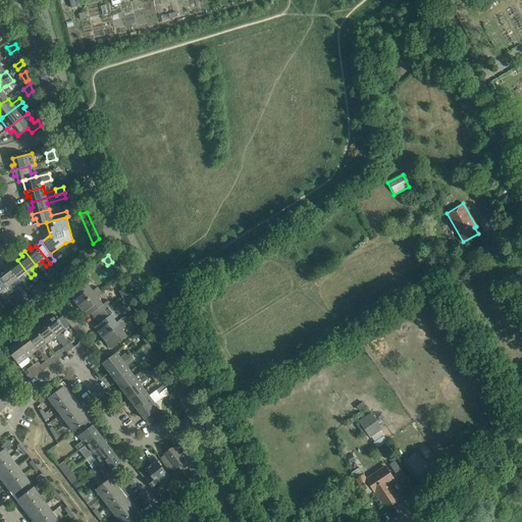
[(6,265),(17,279),(23,275),(28,280),(31,277),(17,260),(12,264),(11,261),(6,265)]
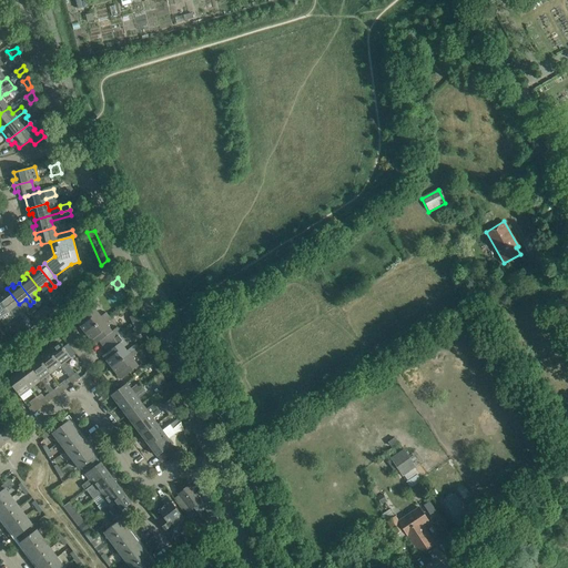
[(4,294),(0,297),(0,298),(14,317),(19,314),(14,308),(19,304),(7,288),(2,292),(4,294)]
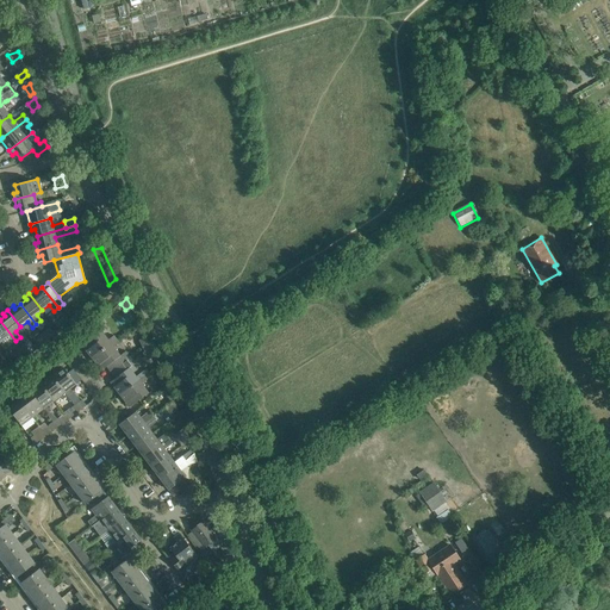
[(57,323),(61,327),(69,322),(66,317),(57,323)]
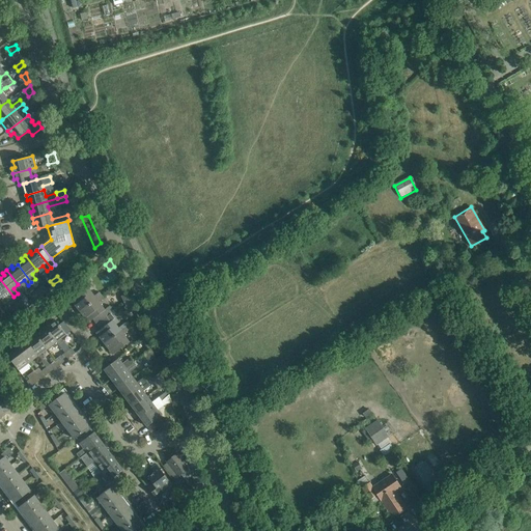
[(0,299),(4,305),(14,297),(0,279),(0,299)]
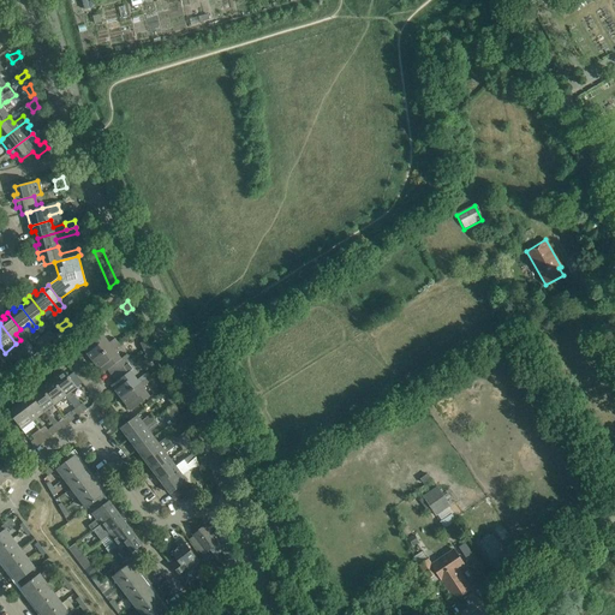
[(97,328),(84,339),(89,344),(84,347),(88,352),(87,353),(93,360),(118,342),(114,339),(108,342),(97,328)]
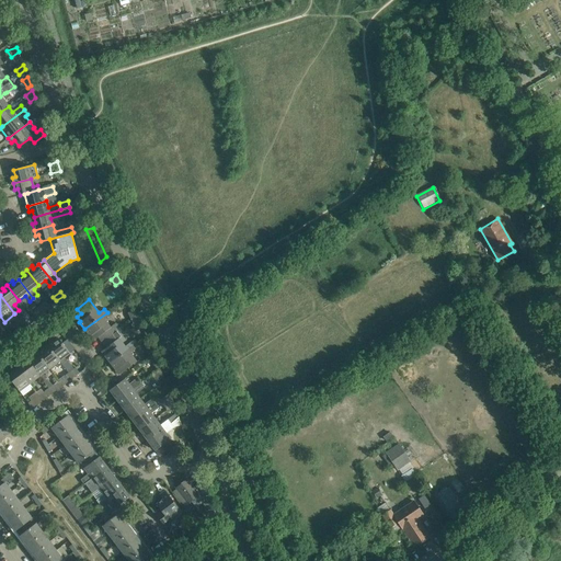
[(44,312),(50,307),(45,301),(39,307),(44,312)]
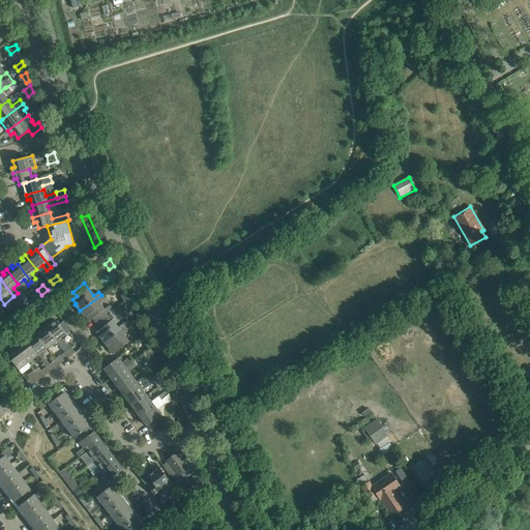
[(37,290),(30,296),(35,301),(41,295),(37,290)]
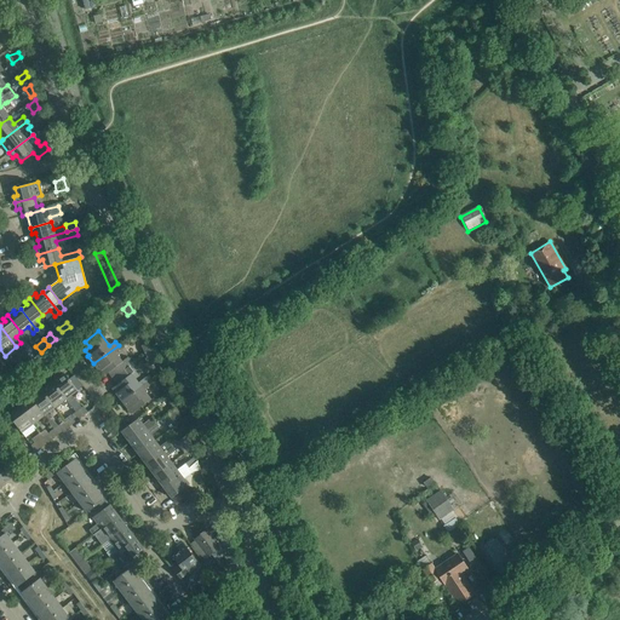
[(145,355),(151,350),(148,343),(141,346),(145,355)]
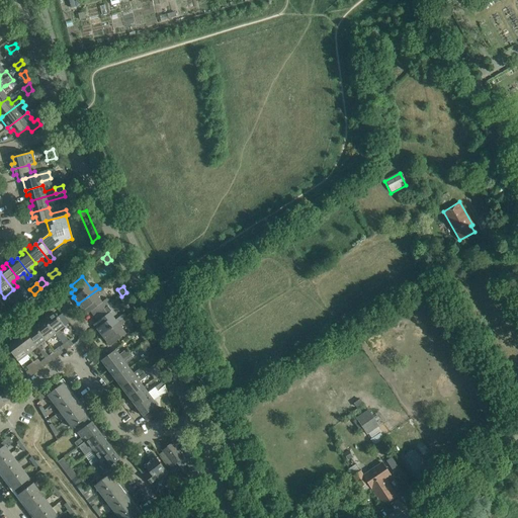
[(101,291),(99,288),(78,304),(83,311),(84,310),(87,314),(91,311),(94,316),(110,304),(106,298),(101,301),(96,295),(101,291)]
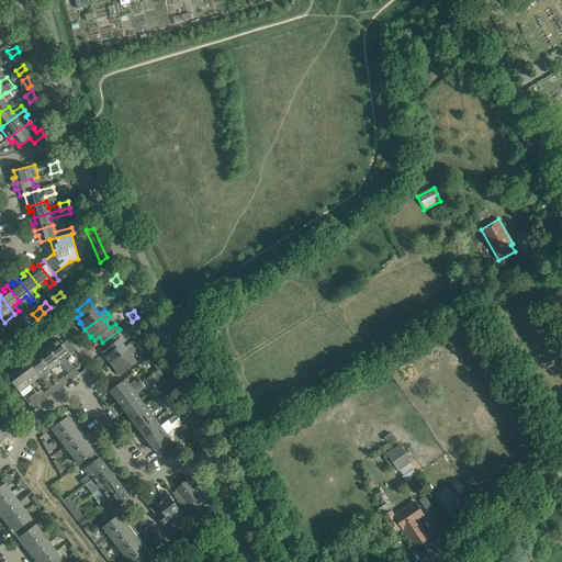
[(22,318),(19,321),(25,329),(29,326),(22,318)]
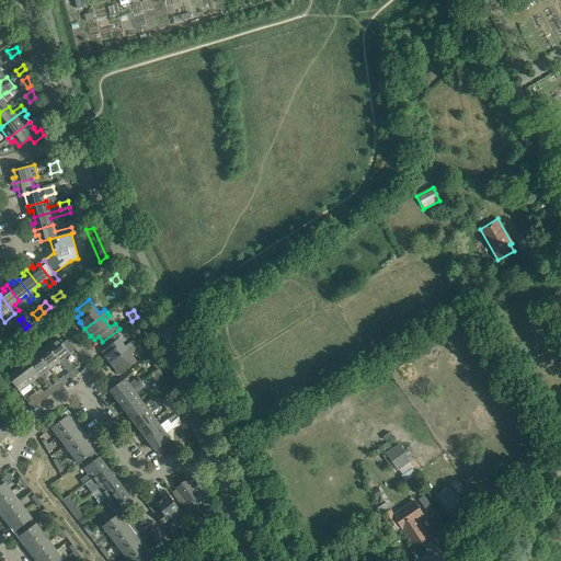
[(25,329),(19,320),(15,323),(22,331),(25,329)]
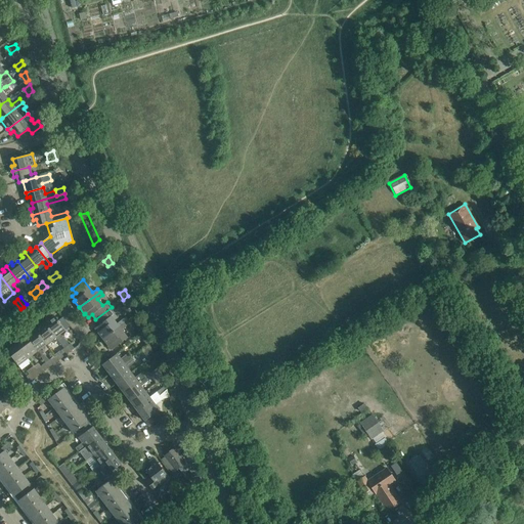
[(112,307),(95,319),(99,324),(95,328),(99,332),(97,333),(102,339),(124,323),(122,319),(117,323),(112,316),(116,312),(112,307)]
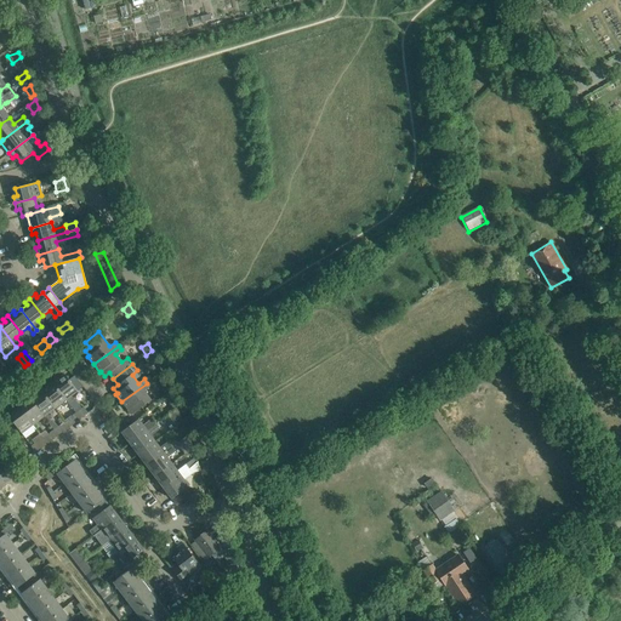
[(74,376),(69,380),(64,374),(53,382),(67,399),(83,387),(74,376)]
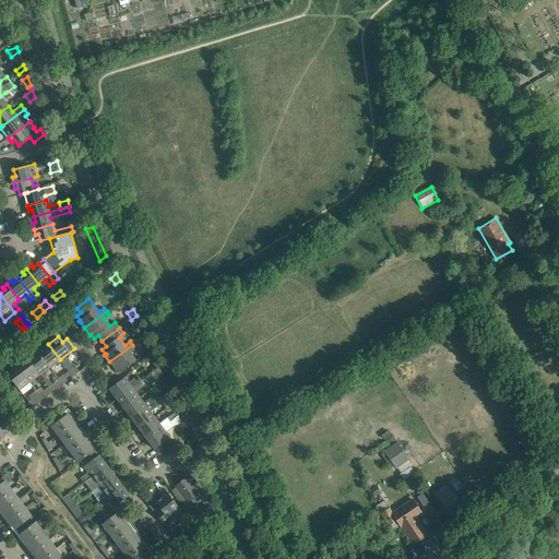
[(62,363),(60,359),(48,344),(38,352),(50,367),(52,370),(62,363)]
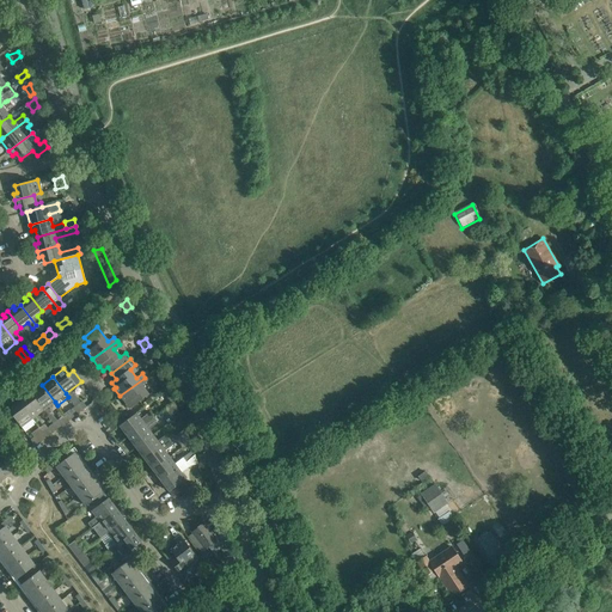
[(147,381),(145,378),(120,396),(126,404),(128,403),(132,408),(148,395),(142,385),(147,381)]
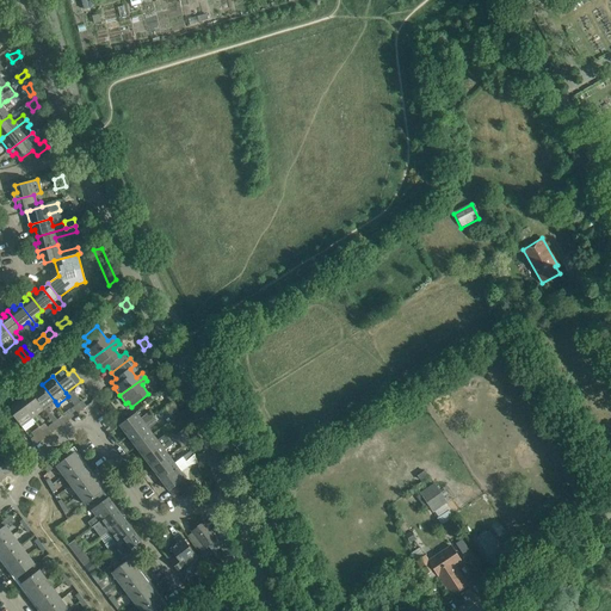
[(55,401),(42,384),(38,378),(26,387),(31,393),(47,414),(50,412),(47,407),(55,401)]
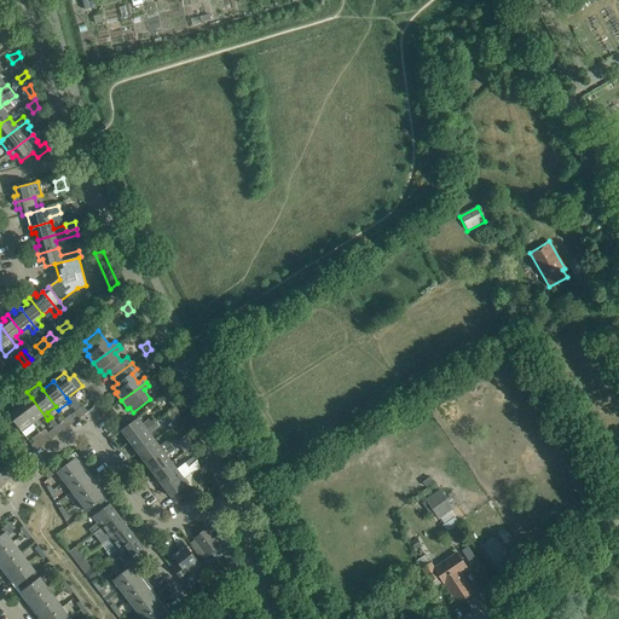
[(172,393),(167,397),(174,408),(179,404),(172,393)]
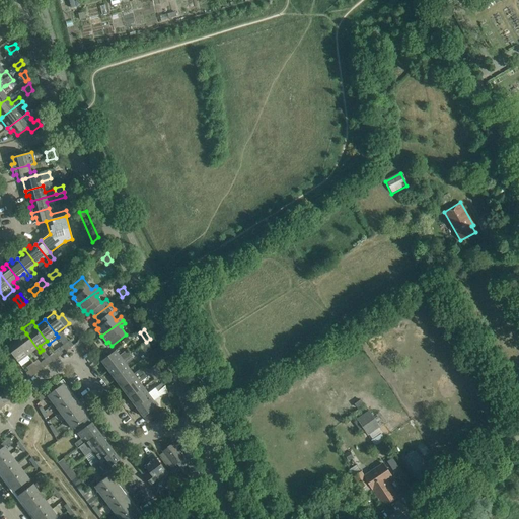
[(40,352),(26,334),(17,341),(27,355),(36,348),(40,352)]
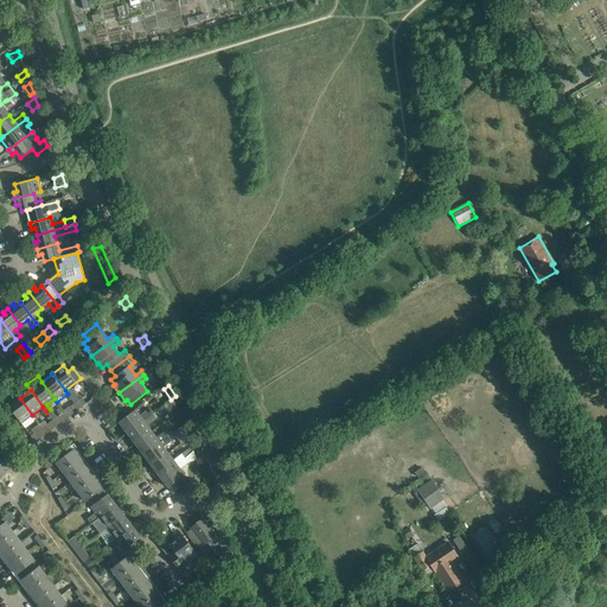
[(8,407),(21,423),(32,415),(20,398),(8,407)]
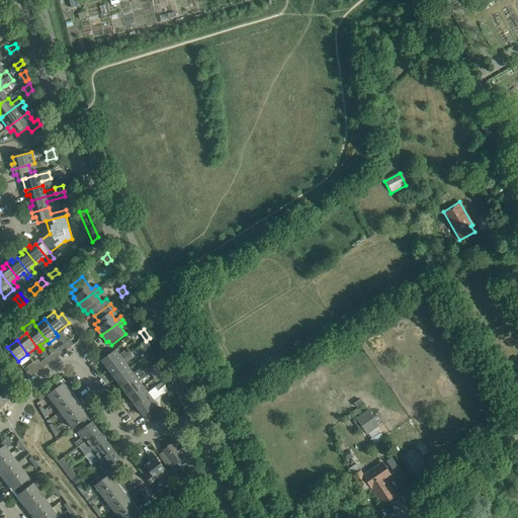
[(119,355),(115,349),(101,360),(108,370),(134,350),(131,346),(119,355)]
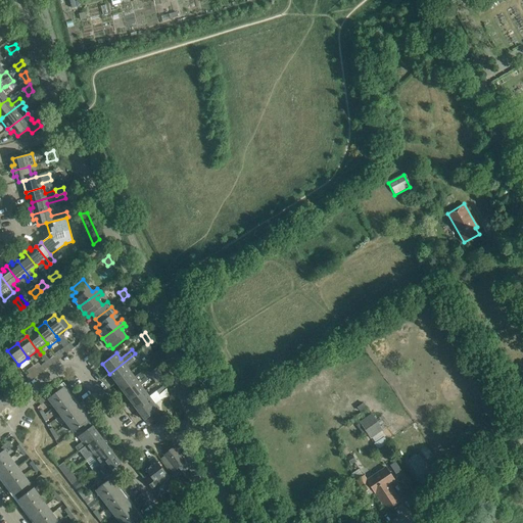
[(152,349),(145,354),(148,359),(154,354),(152,349)]
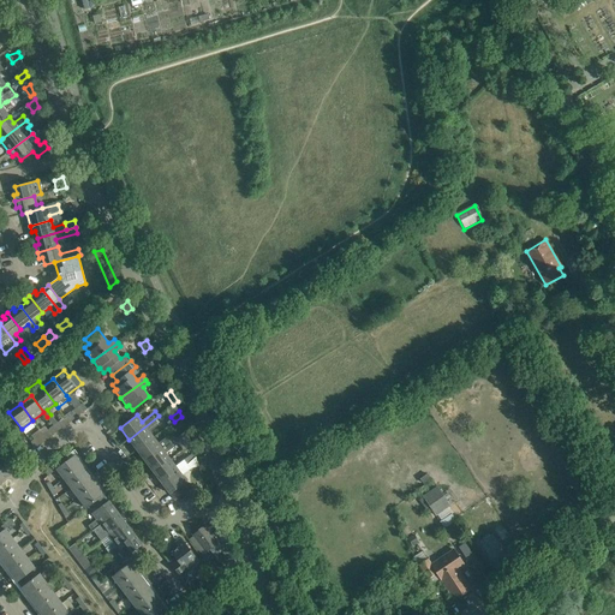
[(159,416),(129,440),(137,451),(154,437),(149,431),(162,422),(159,416)]
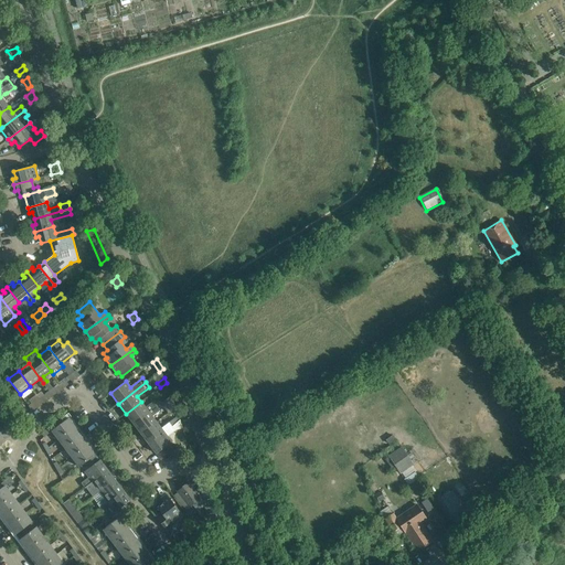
[(32,404),(29,406),(32,412),(43,404),(36,395),(29,401),(32,404)]
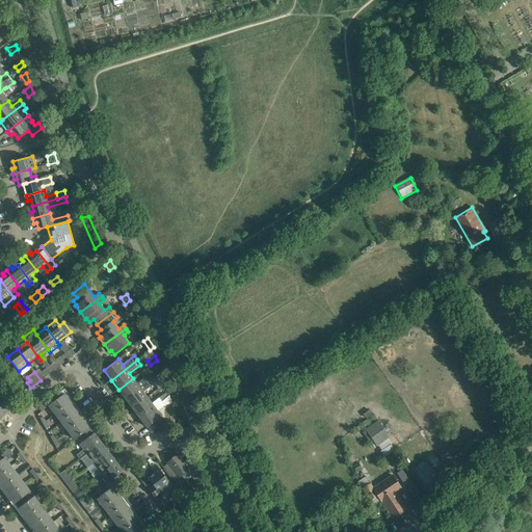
[(133,378),(118,390),(126,399),(152,379),(150,377),(145,380),(145,379),(138,384),(133,378)]
